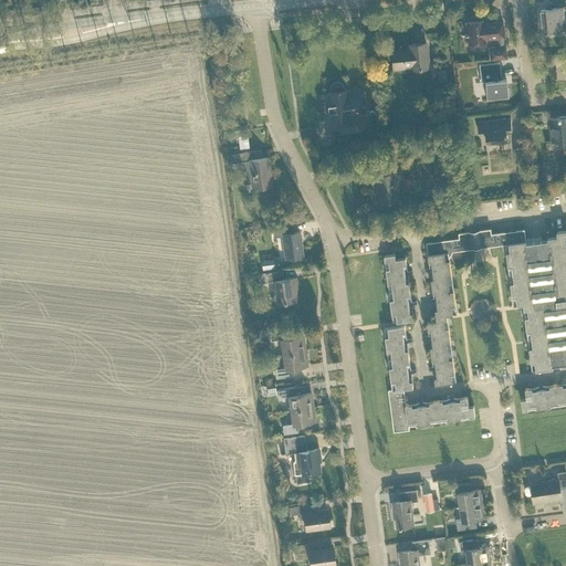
[(543,32),(565,30),(564,7),(541,10),(541,18),(540,18),(540,23),(542,23),(543,32)]
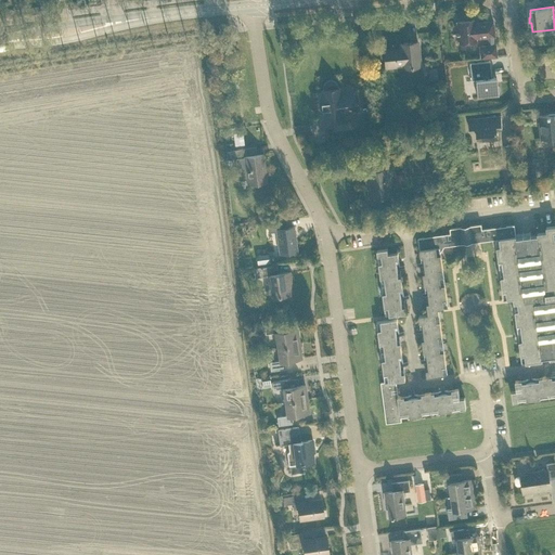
[(474,20),(456,22),(459,43),(476,41),(475,38),(494,37),(492,21),(474,23),(474,20)]
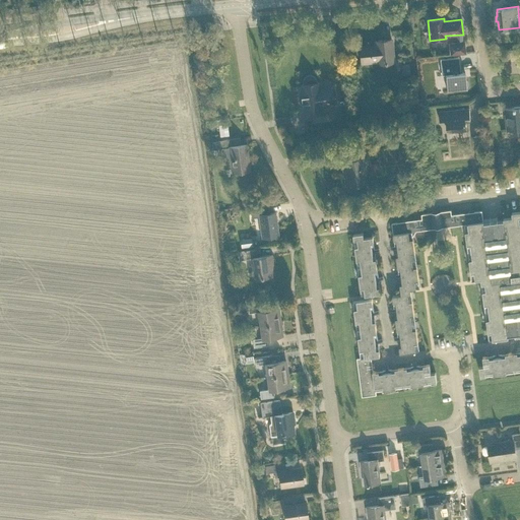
[(377,63),(393,62),(391,39),(375,41),(375,45),(360,46),(362,63),(376,61),(377,63)]
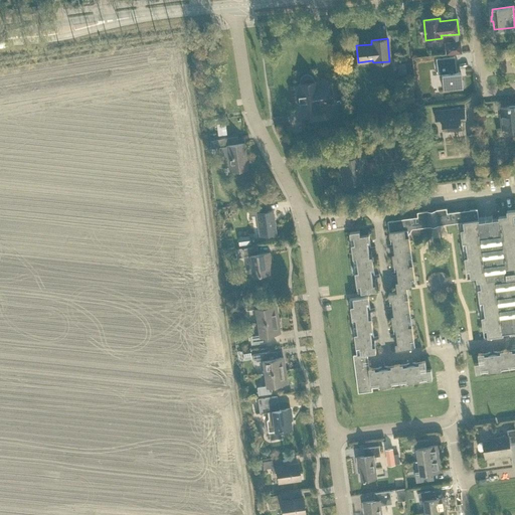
[(448,42),(445,43),(445,48),(446,53),(461,52),(460,41),(452,42),(448,42)]
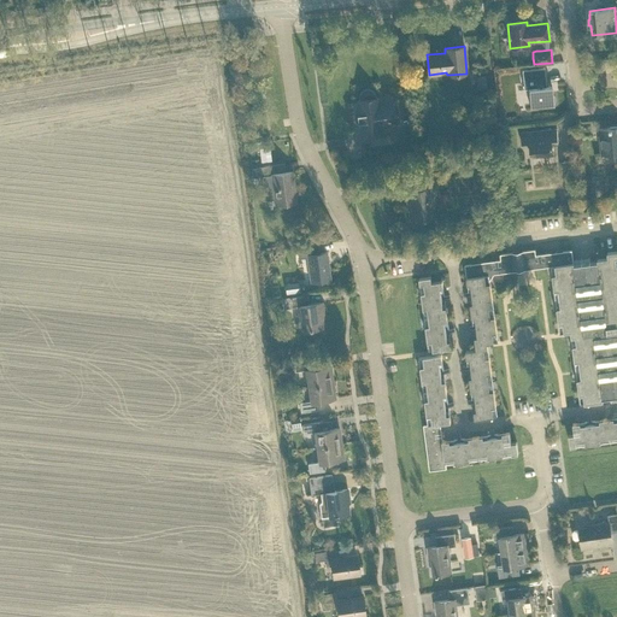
[(553,103),(554,99),(553,97),(552,94),(551,86),(546,86),(544,68),(521,70),(523,89),(528,88),(529,107),(553,106),(553,103)]
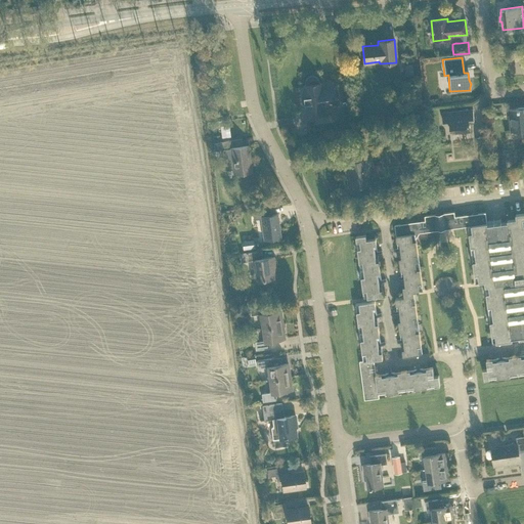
[(412,74),(411,63),(403,64),(404,75),(412,74)]
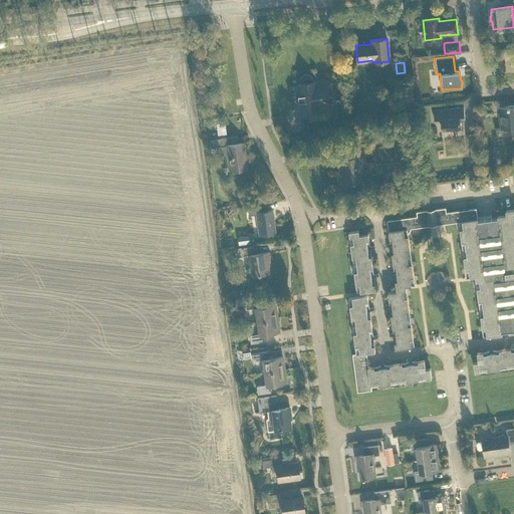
[(299,80),(299,81),(299,82),(299,83),(297,83),(298,95),(297,95),(298,102),(299,102),(300,109),(307,108),(309,120),(325,118),(323,102),(330,101),(328,86),(315,88),(315,81),(313,81),(312,78),(312,77),(312,76),(311,75),(310,74),(309,74),(308,73),(307,73),(306,73),(305,73),(304,73),(303,73),(302,74),(301,74),(300,75),(300,76),(299,77),(299,78),(299,79),(299,80)]
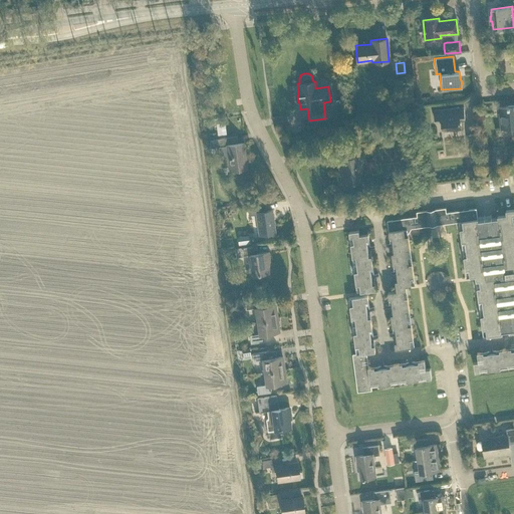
[(512,134),(513,134),(513,106),(513,107),(513,105),(498,107),(501,129),(512,127),(512,134)]
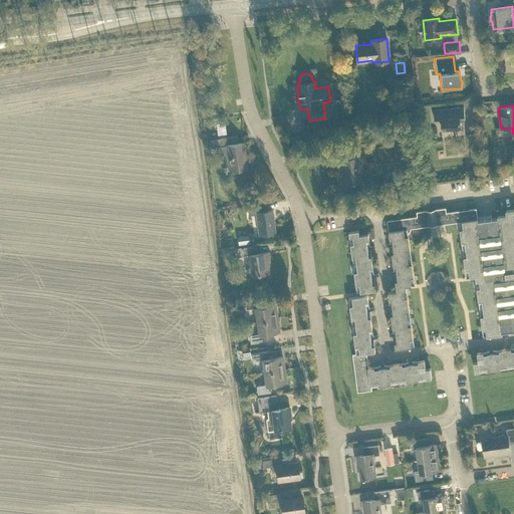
[(460,119),(465,118),(464,106),(434,109),(435,121),(441,121),(442,133),(443,133),(443,131),(460,129),(461,131),(460,119)]
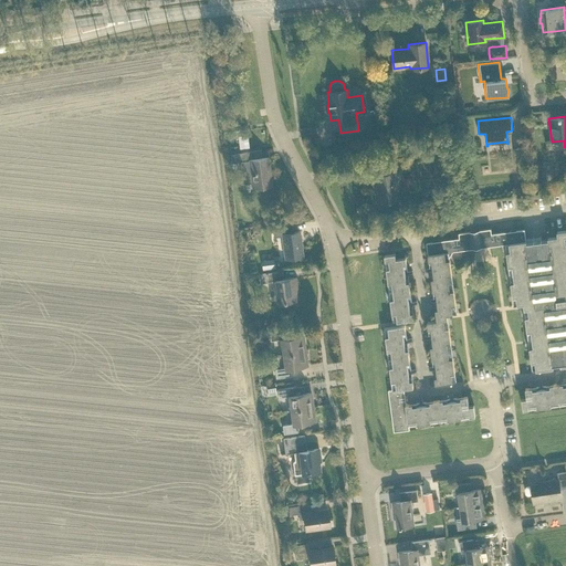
[(240,129),(240,145),(250,145),(249,129),(240,129)]
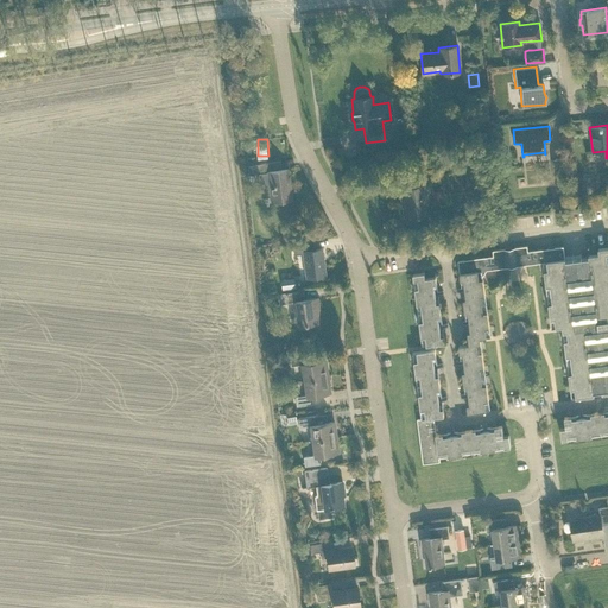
[(567,182),(564,157),(551,158),(553,183),(567,182)]
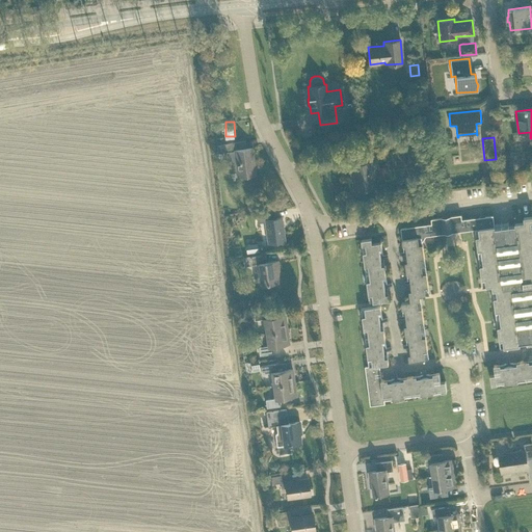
[(237,177),(256,175),(253,148),(246,149),(245,140),(216,144),(217,153),(225,152),(229,173),(236,171),(237,177)]
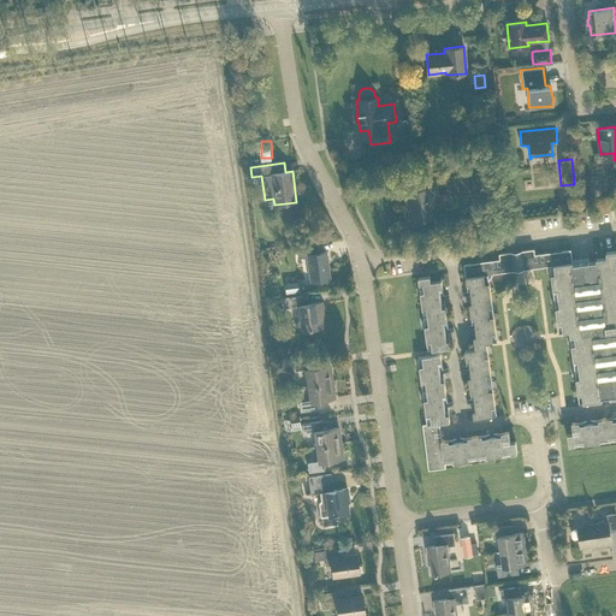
[(430,188),(444,185),(442,171),(422,173),(424,188),(408,190),(412,220),(431,218),(430,208),(432,207),(430,188)]
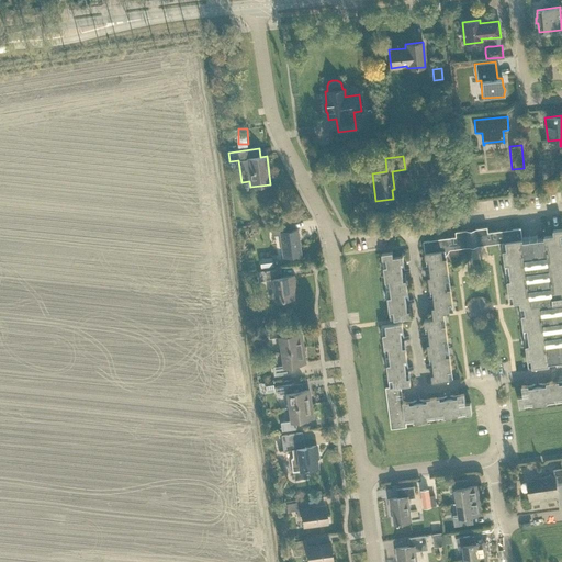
[(535,187),(541,186),(539,164),(532,165),(535,187)]
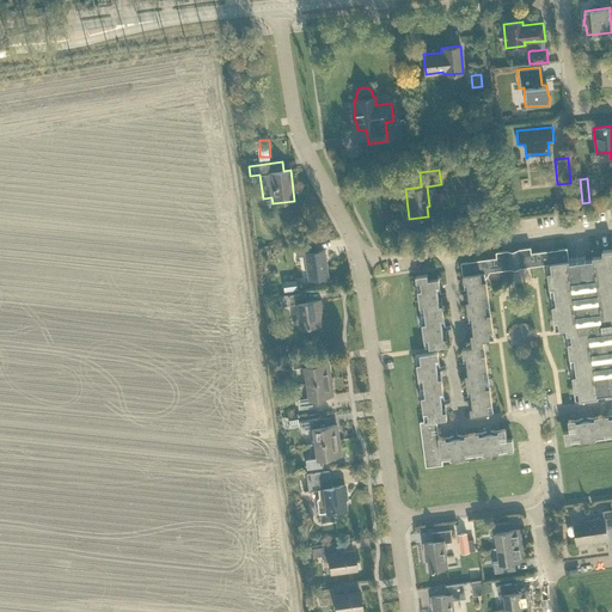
[(433,228),(446,226),(444,216),(432,218),(433,228)]
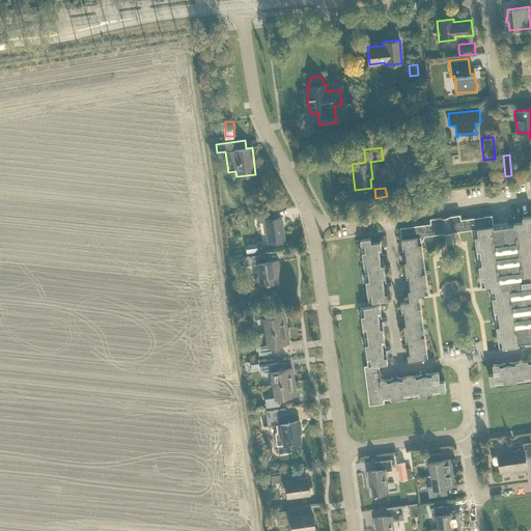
[(267,243),(284,241),(281,218),(275,218),(274,211),(255,213),(256,223),(263,222),(267,243)]
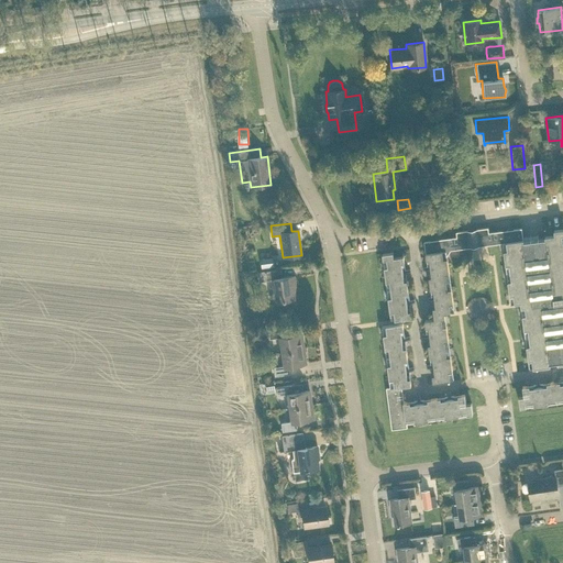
[(499,244),(497,231),(488,232),(487,227),(456,231),(456,236),(448,238),(449,251),(499,244)]
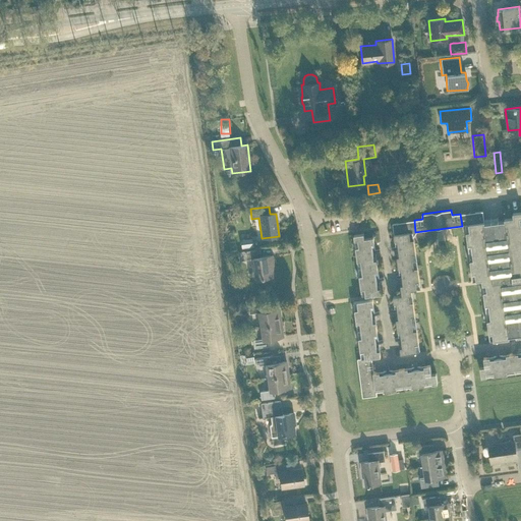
[(462,226),(468,225),(483,223),(482,211),(460,214),(462,226)]
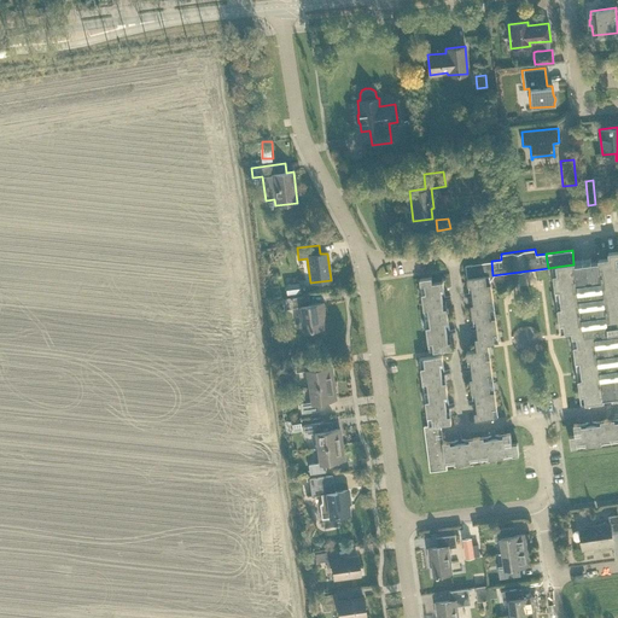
[(601,275),(617,273),(617,250),(608,252),(610,257),(599,258),(600,261),(601,275)]
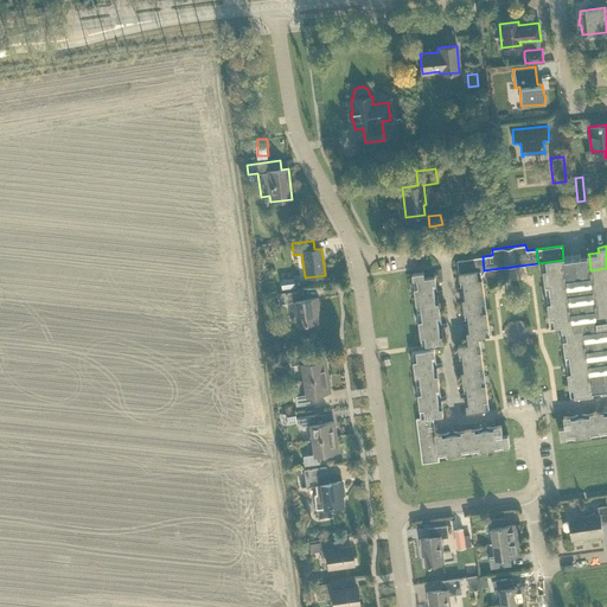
[(478,270),(484,270),(483,256),(457,260),(460,289),(483,287),(481,279),(479,280),(478,270)]
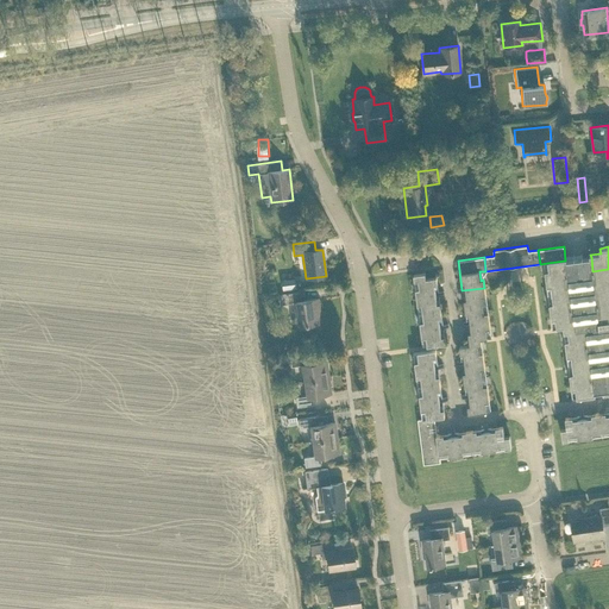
[(585,330),(588,346),(592,380),(595,393),(608,390),(608,320),(598,322),(596,306),(592,271),(591,257),(565,261),(567,275),(572,308),(575,326),(575,331),(585,330)]
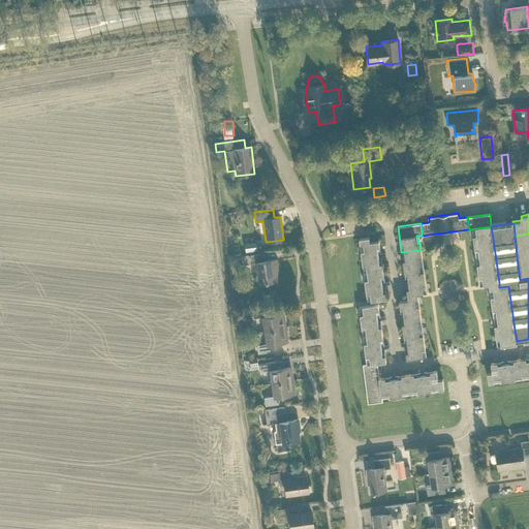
[(473,241),(493,239),(491,226),(475,228),(476,236),(473,237),(473,241)]
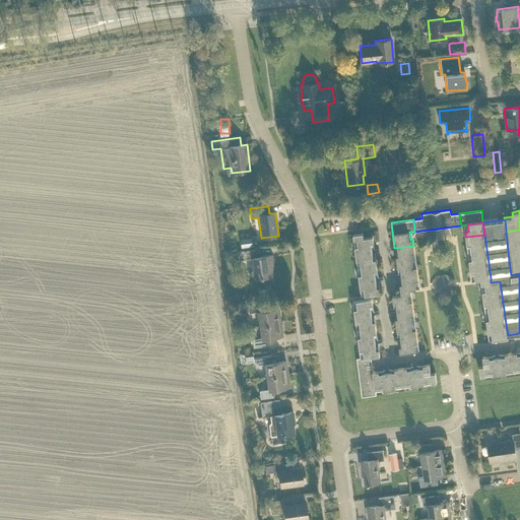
[(509,261),(519,259),(519,230),(506,232),(509,261)]
